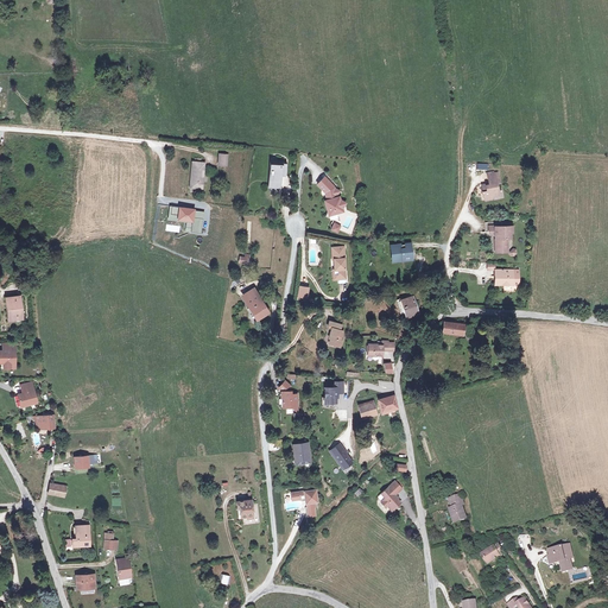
[(282,173),(290,175),(291,164),(282,164),(282,168),(274,166),(272,184),(279,185),(282,173)]
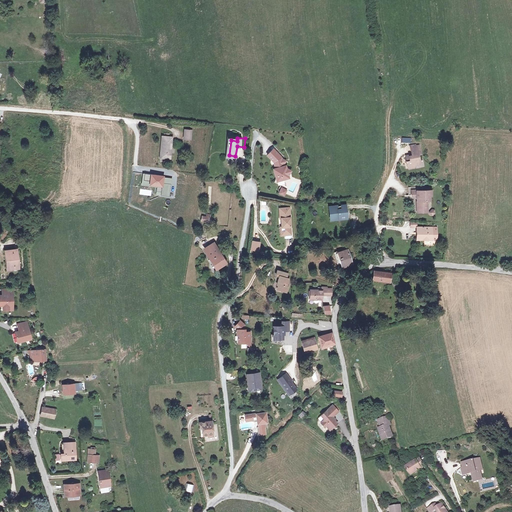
[(172,139),(163,139),(160,159),(170,160),(172,139)]
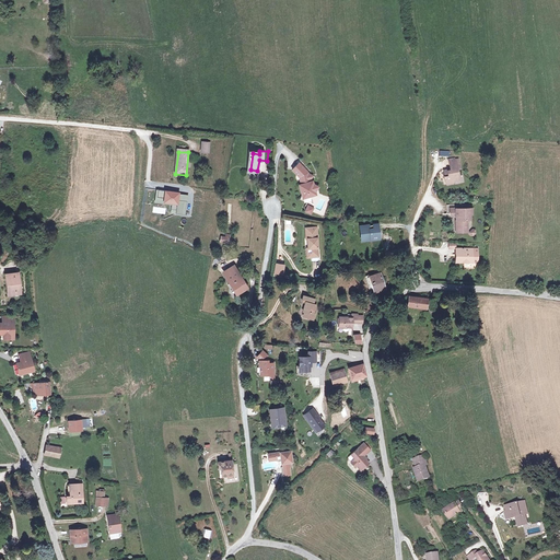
[(453,183),(453,181),(454,177),(459,176),(458,173),(457,168),(461,168),(459,160),(456,160),(456,159),(450,160),(451,167),(451,171),(443,172),(444,176),(442,176),(443,181),(447,184),(453,183)]
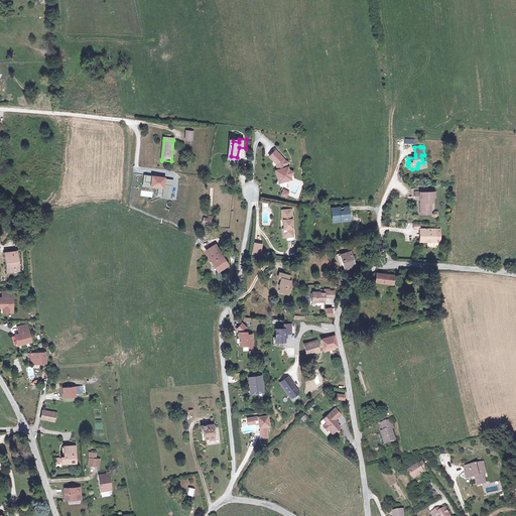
[(277,164),(279,171),(282,180),(286,179),(287,181),(292,180),(292,177),(294,173),(290,171),(290,168),(287,169),(287,166),(288,165),(287,164),(285,160),(277,151),(271,157),(277,164)]
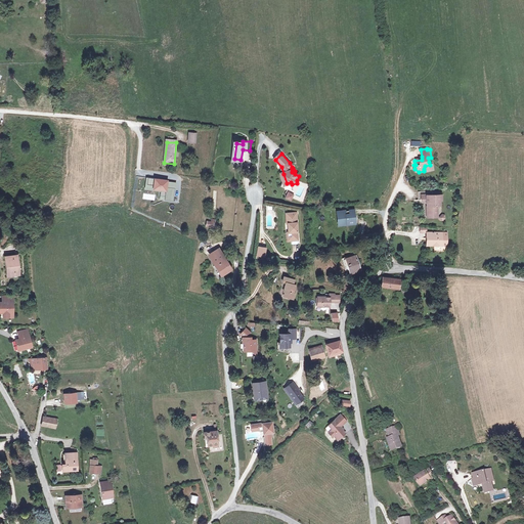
[(285,186),(292,184),(291,182),(287,183),(284,174),(281,174),(285,186)]
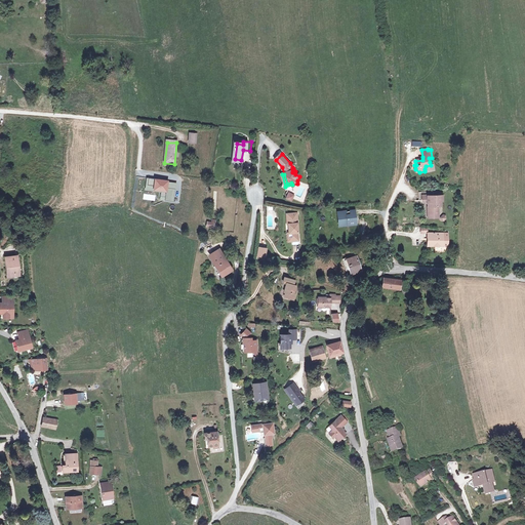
[(165,182),(149,178),(148,186),(155,187),(154,191),(162,192),(161,193),(161,198),(165,198),(165,202),(173,203),(175,190),(167,189),(168,185),(165,184),(165,182)]
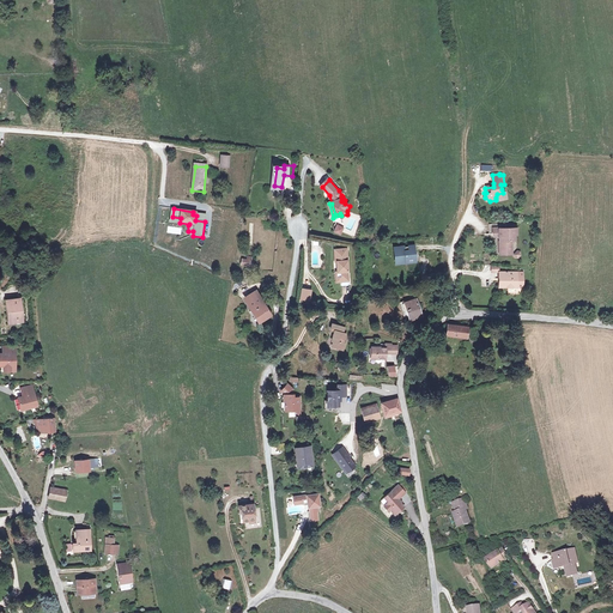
[(498,234),(499,249),(510,249),(510,240),(513,240),(513,234),(516,234),(515,228),(498,228),(498,234)]
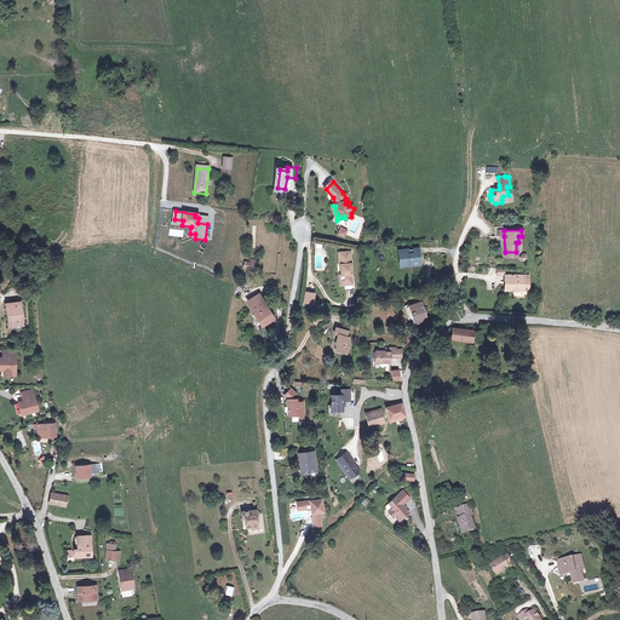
[(520,256),(518,242),(516,242),(516,252),(505,252),(505,257),(520,256)]
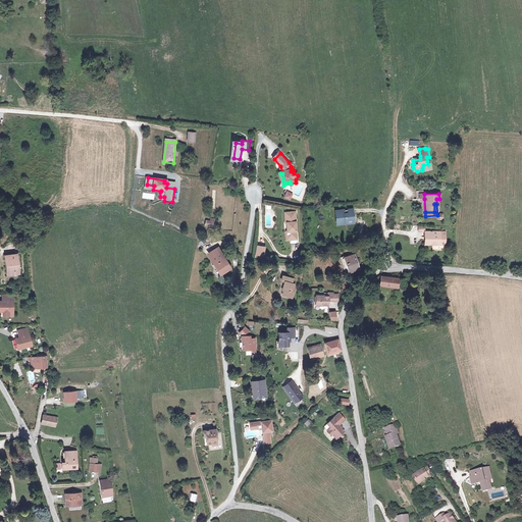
[(341,212),(336,212),(336,218),(341,218),(342,225),(355,224),(354,214),(346,215),(346,213),(341,213),(341,212)]
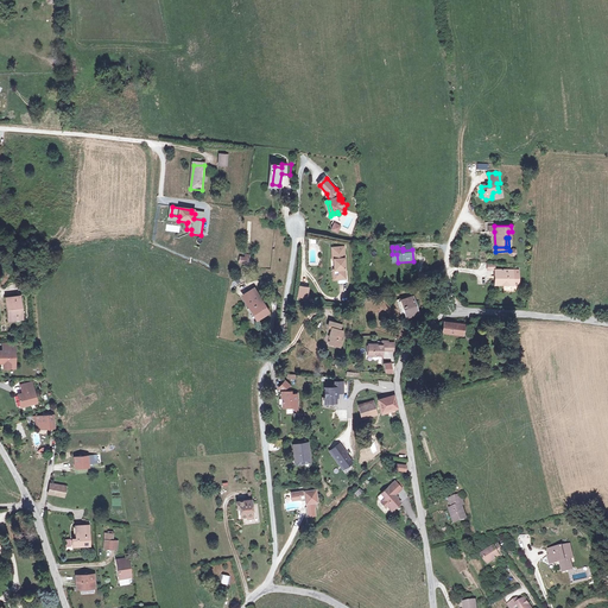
[(335,261),(335,271),(339,271),(339,280),(347,280),(346,248),(333,248),(333,261),(335,261)]
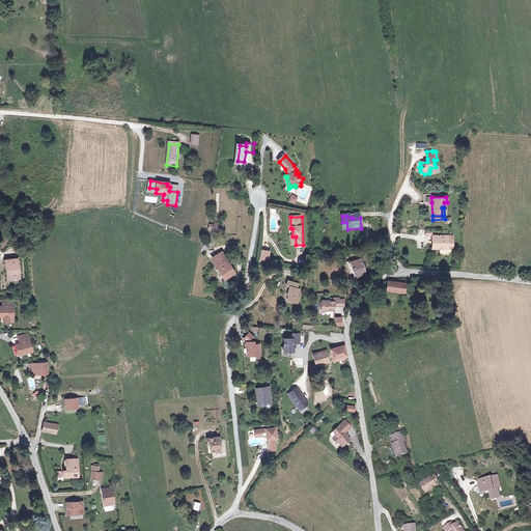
[(453,236),(432,235),(432,236),(432,242),(434,242),(432,249),(448,249),(448,239),(453,239),(453,236)]
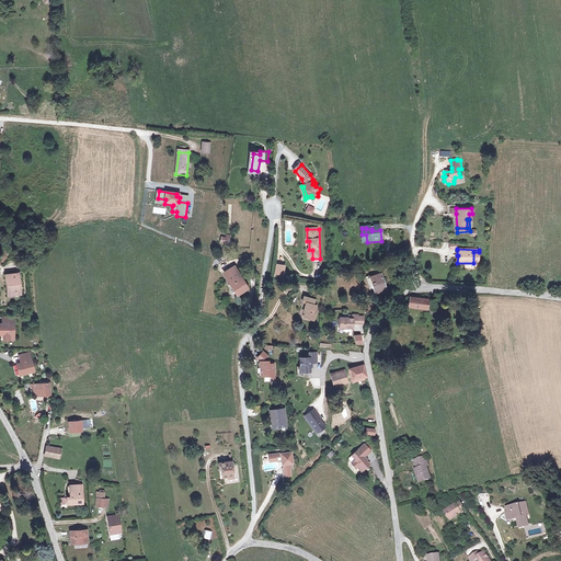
[(225,276),(235,290),(236,290),(239,295),(249,288),(236,270),(225,276)]
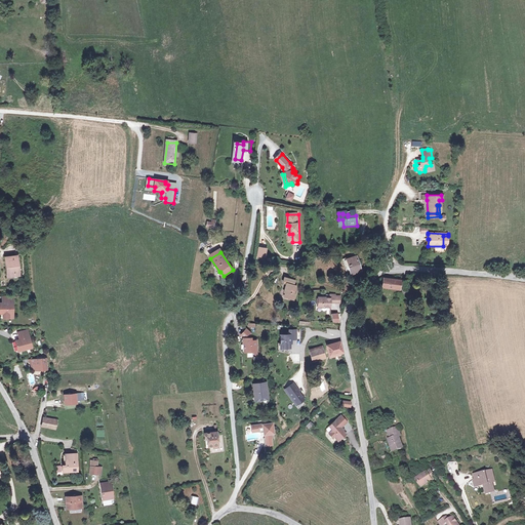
[(17,256),(8,257),(10,275),(18,274),(17,256)]
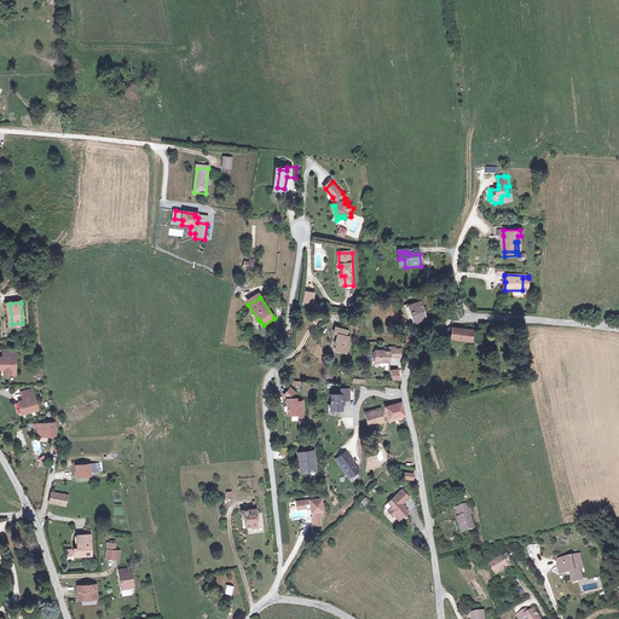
[(421,304),(408,307),(411,320),(414,327),(426,323),(421,304)]
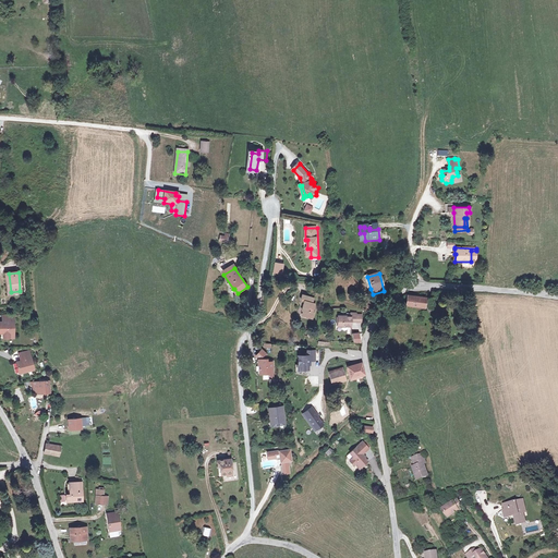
[(312,300),(301,295),(299,302),(302,304),(300,312),(303,313),(301,317),(312,320),(314,315),(312,315),(315,304),(311,302),(312,300)]
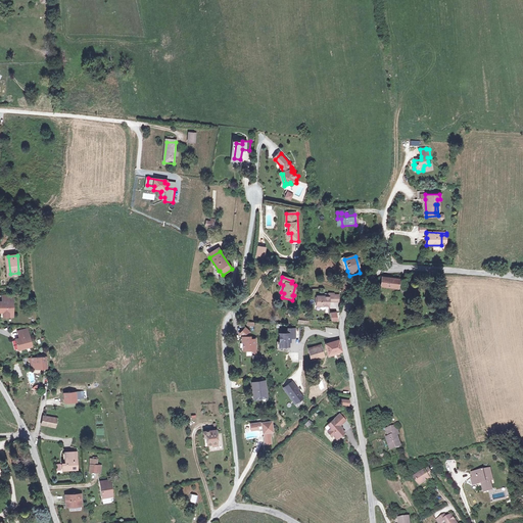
[(400,289),(400,279),(382,279),(382,289),(400,289)]
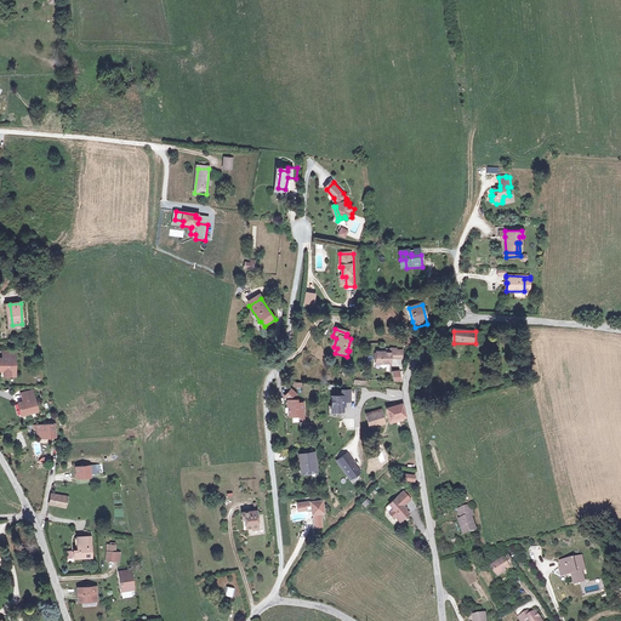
[(397,351),(392,351),(392,355),(386,354),(375,354),(375,365),(391,365),(391,360),(402,360),(402,353),(397,353),(397,351)]
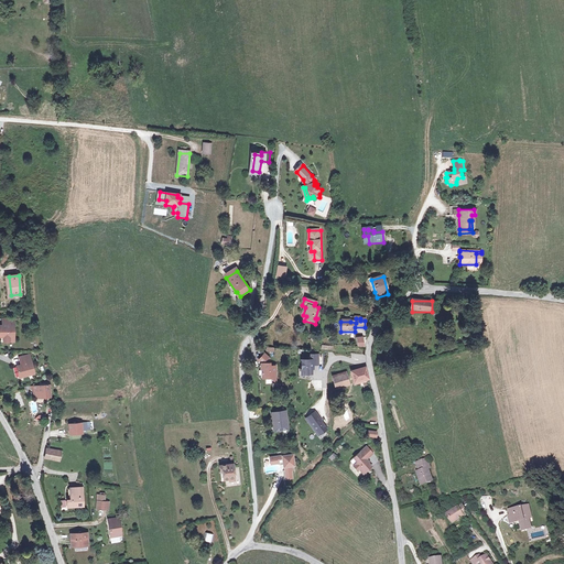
[(0,325),(0,336),(3,336),(3,342),(13,342),(13,321),(9,321),(9,325),(2,325),(0,325)]
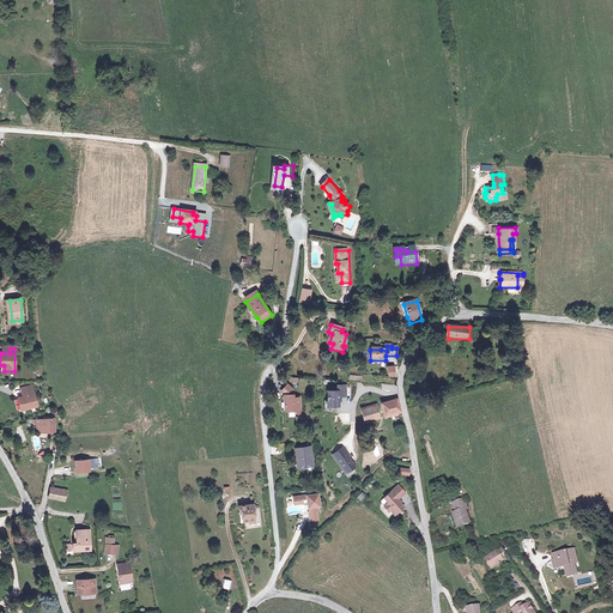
[(296,412),(301,410),(301,398),(295,398),(295,394),(293,394),(292,389),(287,384),(281,392),(284,393),(284,401),(285,401),(286,410),(289,410),(289,411),(295,411),(296,412)]
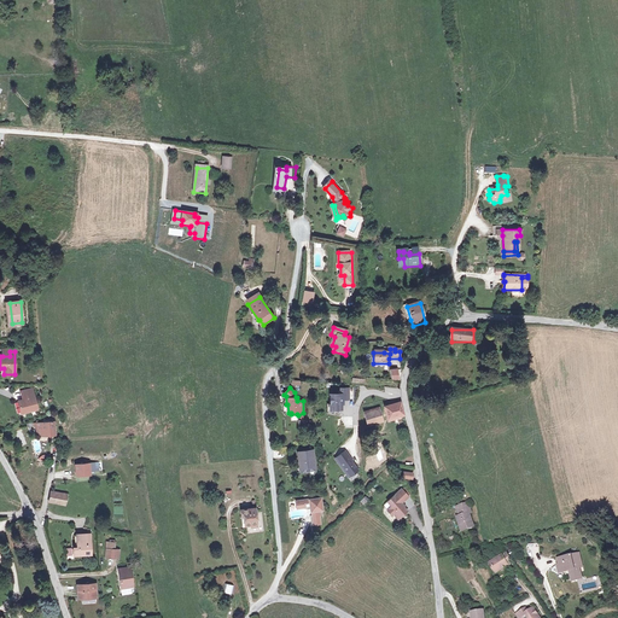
[(24,400),(19,401),(23,414),(40,409),(34,389),(24,391),(25,396),(24,400)]
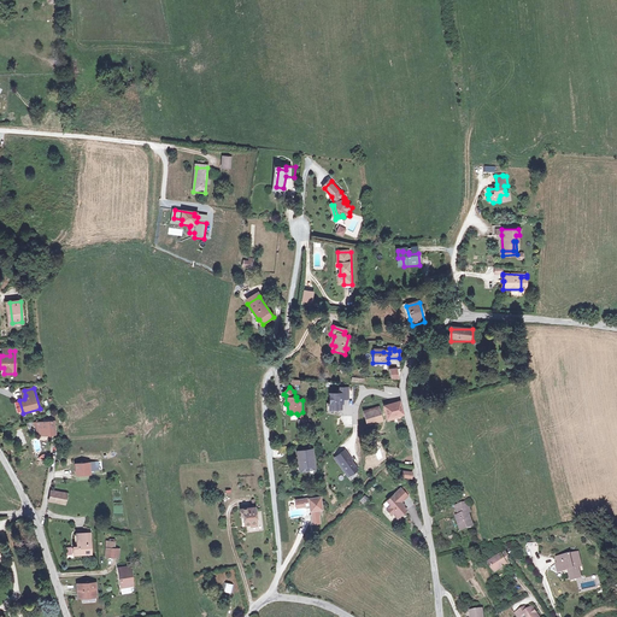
[(347,389),(340,391),(340,395),(328,395),(329,411),(340,411),(340,401),(347,401),(347,389)]
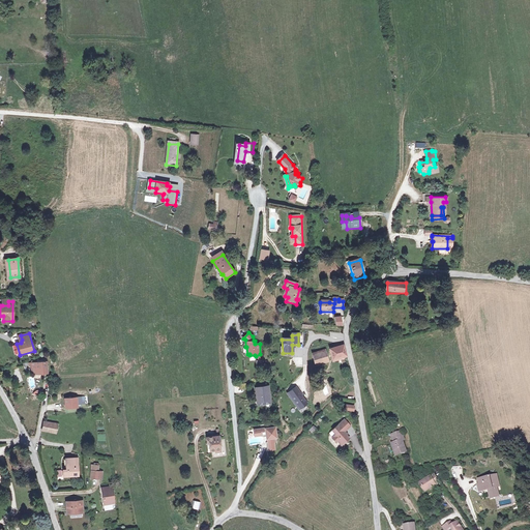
[(344,347),(330,350),(332,361),(346,358),(344,347)]
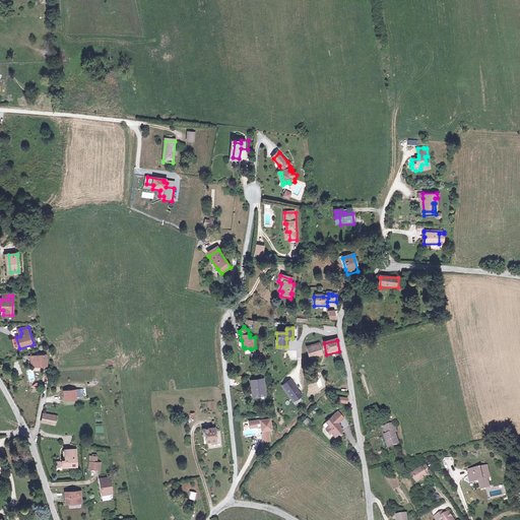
[(307,347),(310,359),(321,355),(318,345),(307,347)]
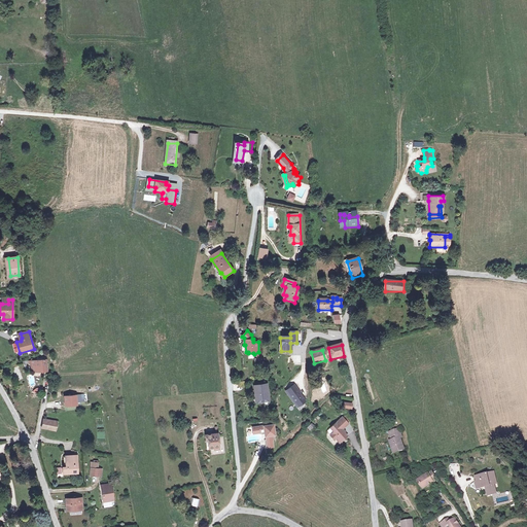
[(33,372),(48,371),(46,358),(42,358),(41,360),(34,361),(34,359),(32,359),(32,361),(30,361),(30,364),(32,364),(33,372)]
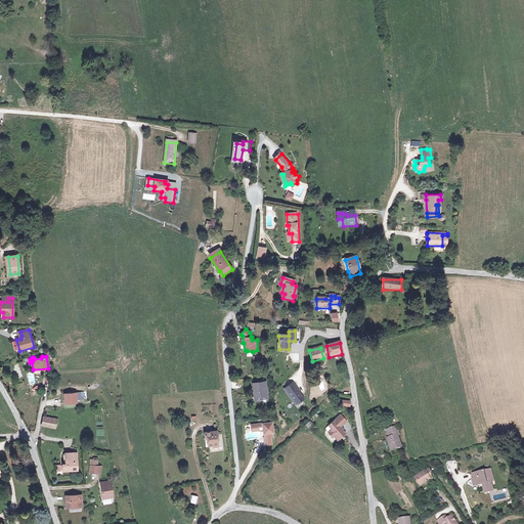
[(13,370),(17,379),(23,376),(19,367),(13,370)]
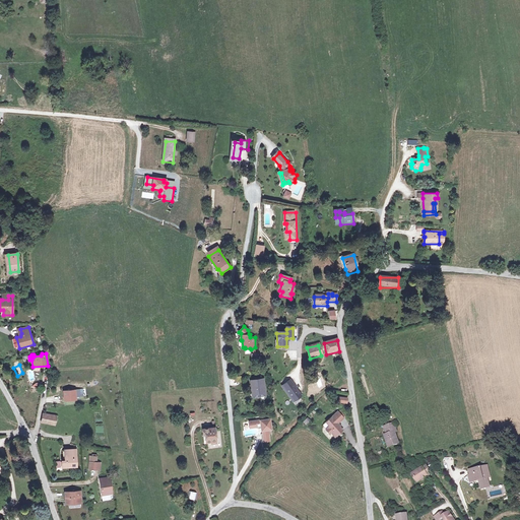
[(263,380),(250,382),(252,396),(254,396),(264,394),(265,394),(263,380)]
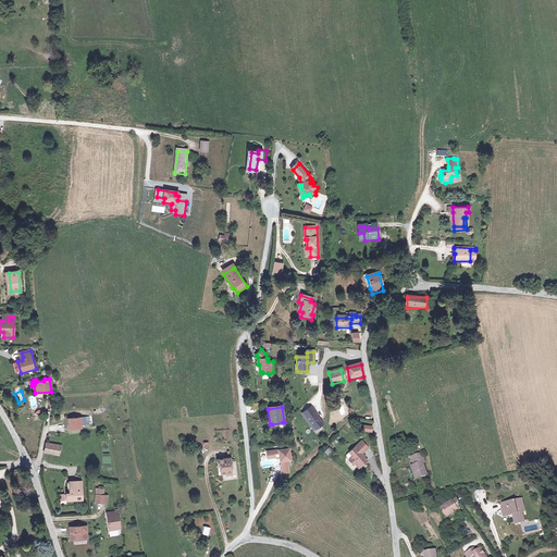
[(322,425),(310,409),(302,415),(314,431),(322,425)]
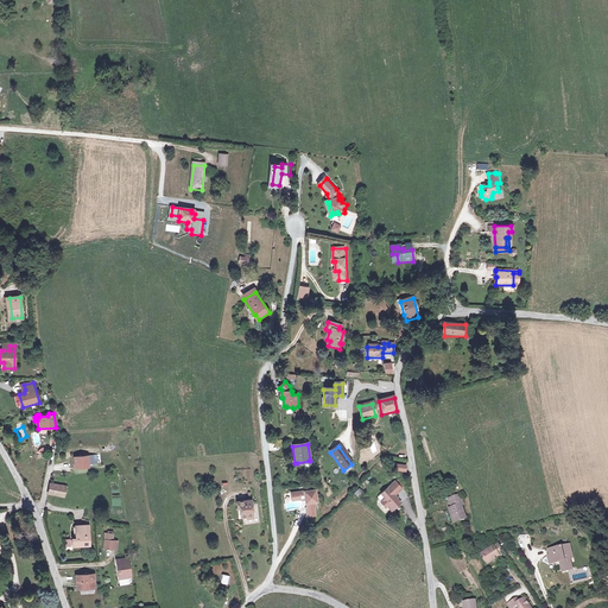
[(75,457),(76,468),(89,467),(89,461),(94,460),(93,455),(75,457)]
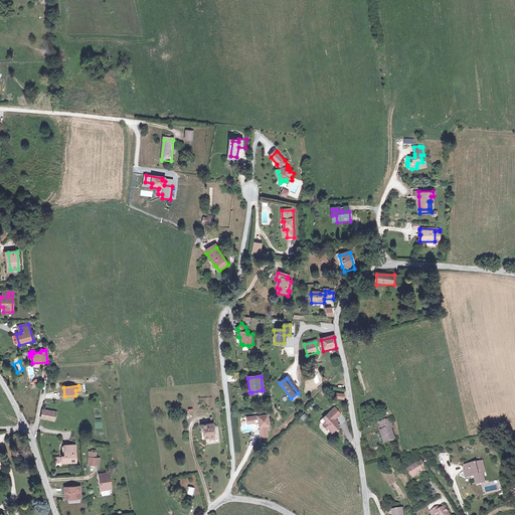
[(326,430),(328,432),(331,430),(332,432),(337,426),(332,421),(332,420),(338,414),(332,408),(320,419),(323,423),(320,426),(325,431),(326,430)]
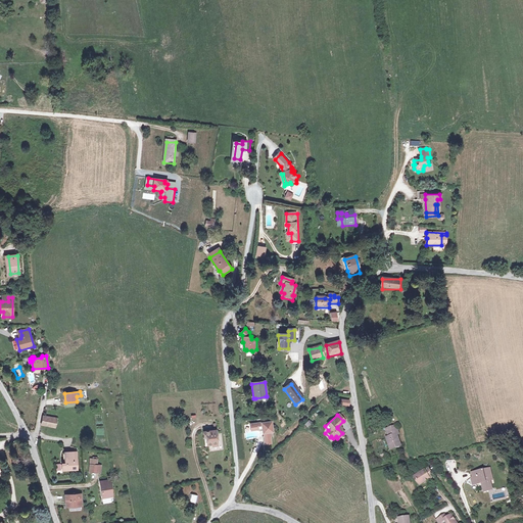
[(54,419),(46,417),(44,424),(57,427),(59,418),(54,417),(54,419)]
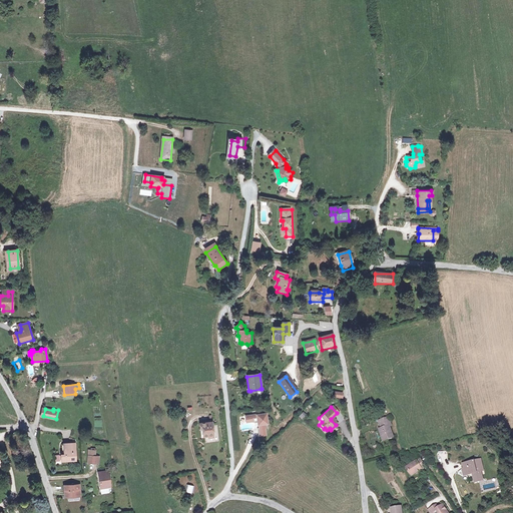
[(267,415),(245,417),(246,424),(253,423),(259,422),(259,426),(259,427),(261,427),(261,430),(258,430),(259,437),(266,436),(265,429),(267,429),(266,425),(268,425),(267,415)]
